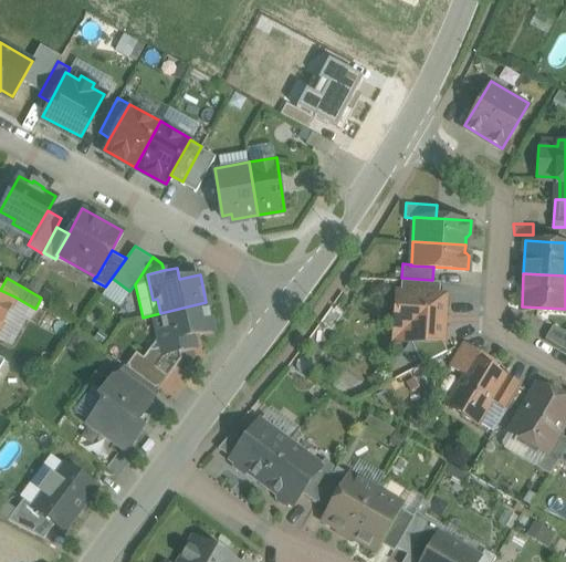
[(432,280),(401,278),(400,292),(428,293),(428,292),(439,293),(439,280),(432,280)]
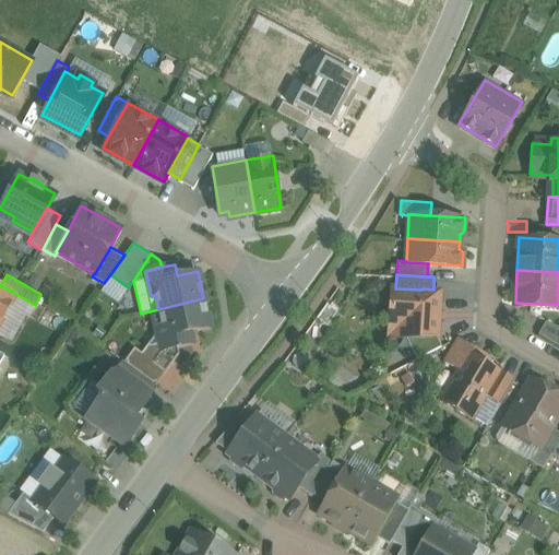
[(0,319),(14,293),(0,286),(0,285),(0,319)]
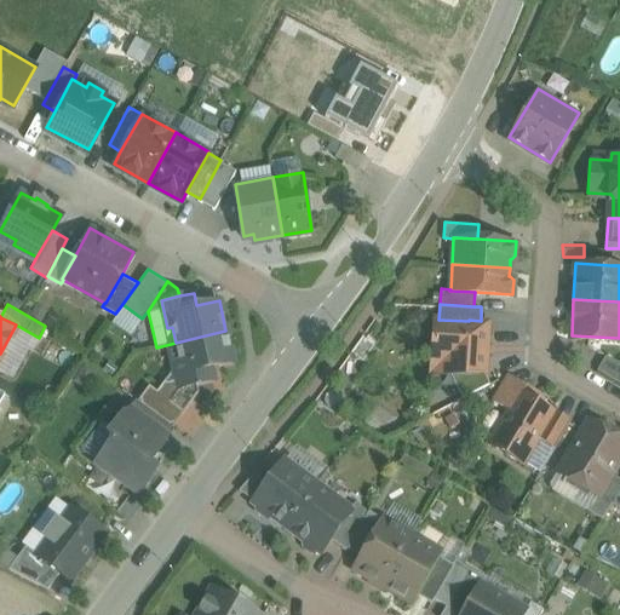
[(469,321),(438,320),(436,367),(459,368),(483,369),(484,369),(487,321),(481,321),(469,320),(469,321)]
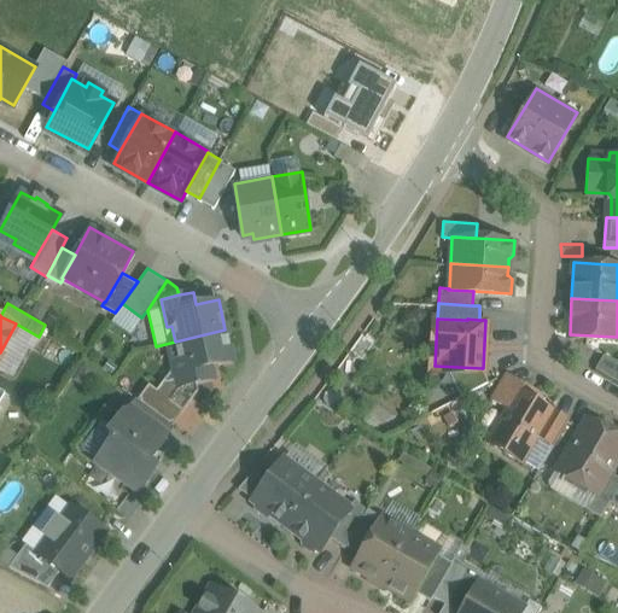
[(225,330),(175,342),(178,356),(174,357),(180,385),(196,381),(213,378),(210,366),(232,360),(225,330)]
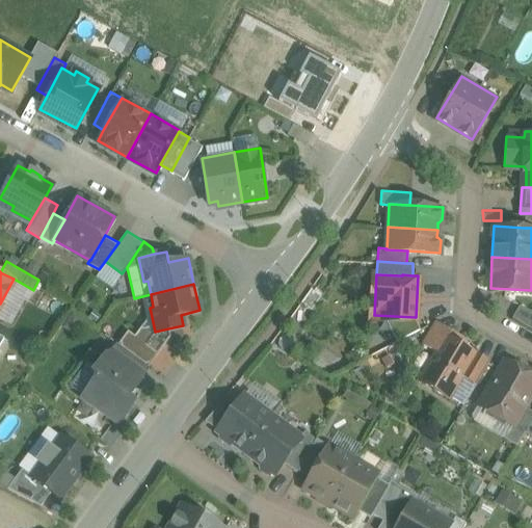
[(531,310),(520,302),(512,315),(531,326),(531,310)]
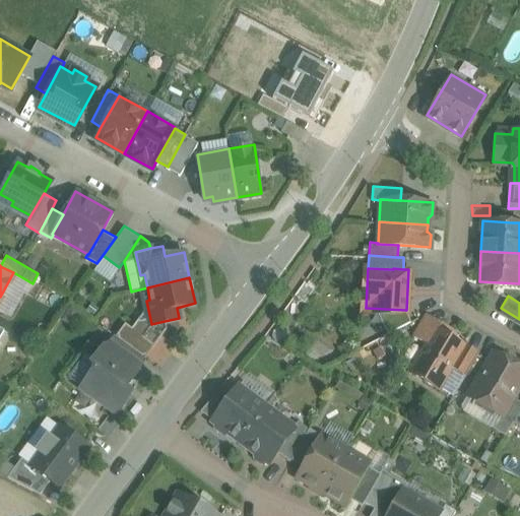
[(405,310),(385,309),(384,323),(383,323),(388,331),(410,320),(405,310)]
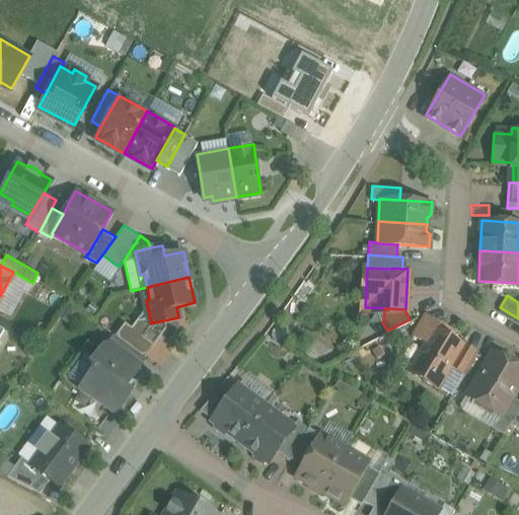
[(425,311),(412,334),(426,342),(435,326),(439,319),(425,311)]
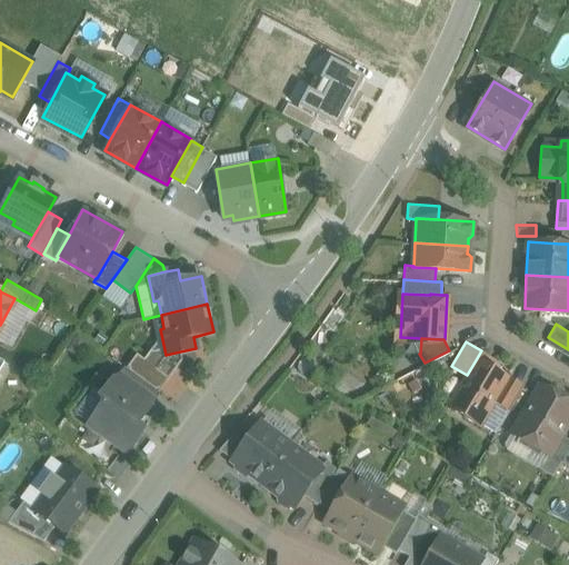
[(180,352),(166,355),(157,367),(169,376),(182,358),(180,352)]
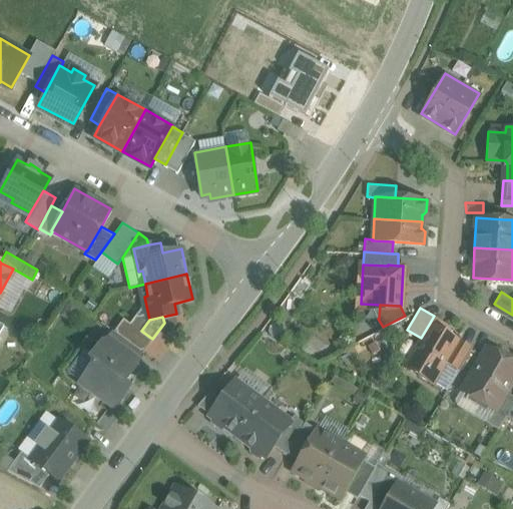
[(114,330),(143,351),(152,339),(141,331),(123,318),(114,330)]
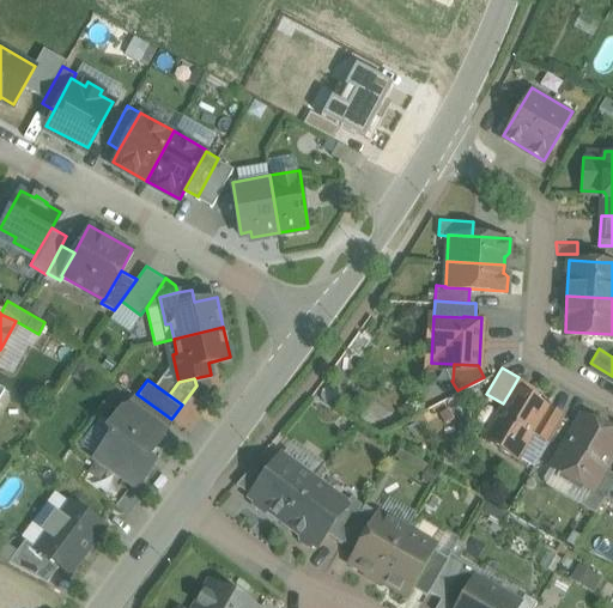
[(503,403),(489,429),(504,438),(499,447),(516,456),(532,430),(547,405),(514,385),(503,403)]
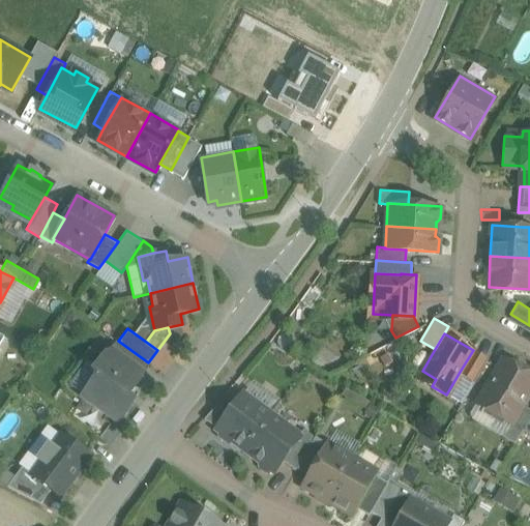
[(137,379),(148,362),(118,341),(107,356),(137,379)]
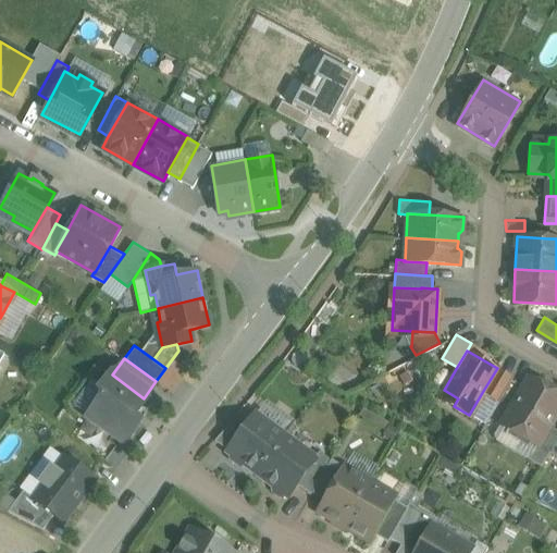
[(497,368),(483,391),(498,400),(511,377),(497,368)]
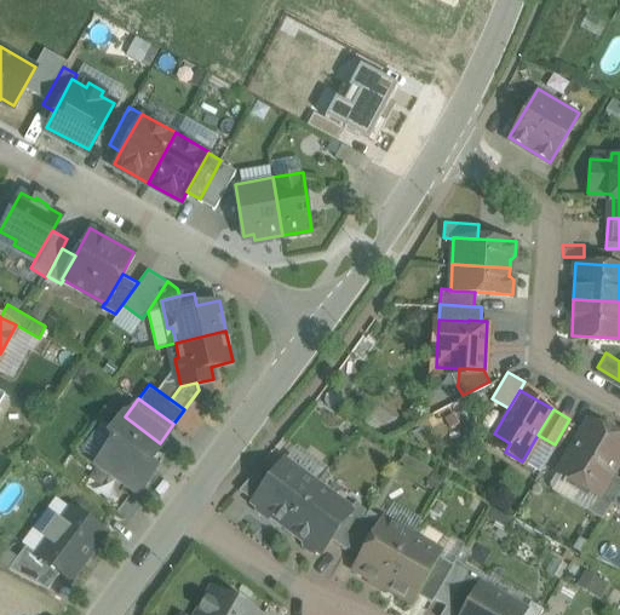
[(162,444),(160,443),(125,417),(122,415),(108,434),(114,438),(98,460),(139,489),(156,466),(150,461),(162,444)]
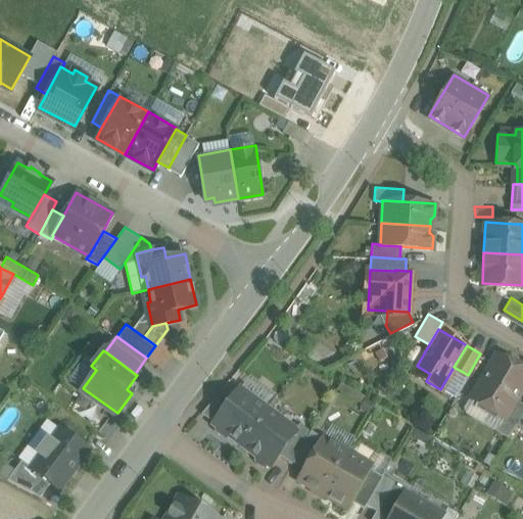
[(522,385),(522,368),(495,352),(470,396),(504,417),(505,417),(516,398),(522,385)]
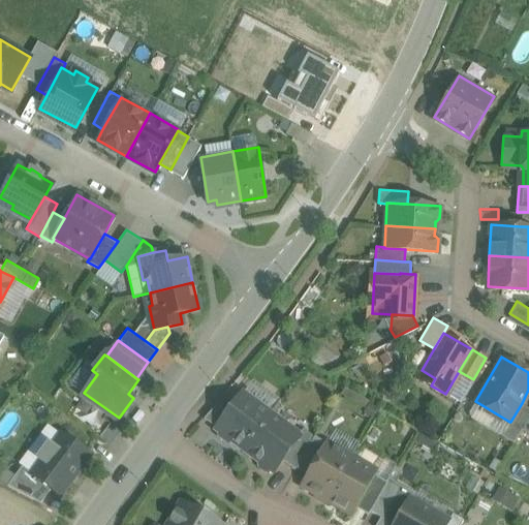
[(228,389),(204,418),(216,426),(239,396),(228,389)]
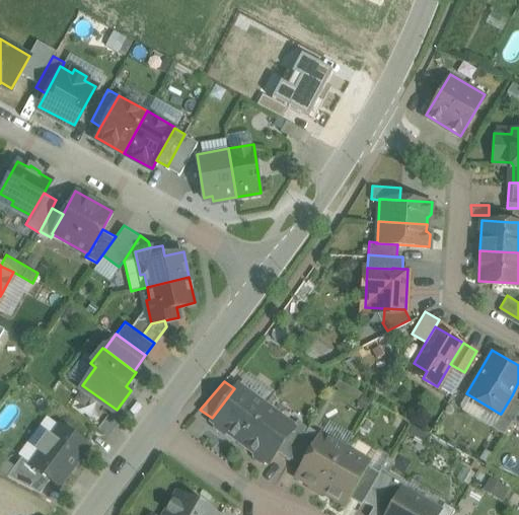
[(266,405),(237,383),(234,388),(212,418),(211,420),(214,422),(215,427),(222,432),(227,431),(239,440),(266,405)]
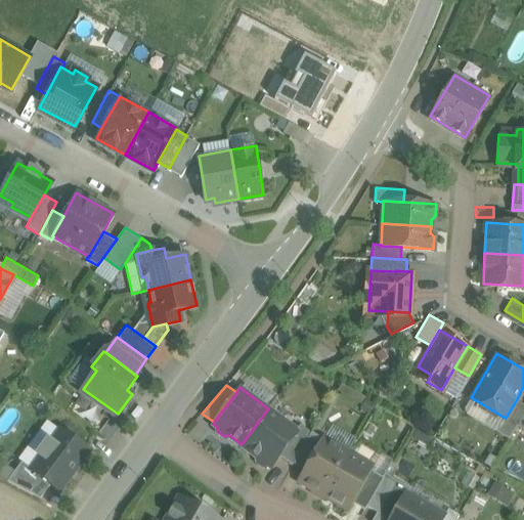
[(523,410),(523,402),(517,399),(506,418),(505,418),(496,430),(509,437),(517,423),(523,410)]
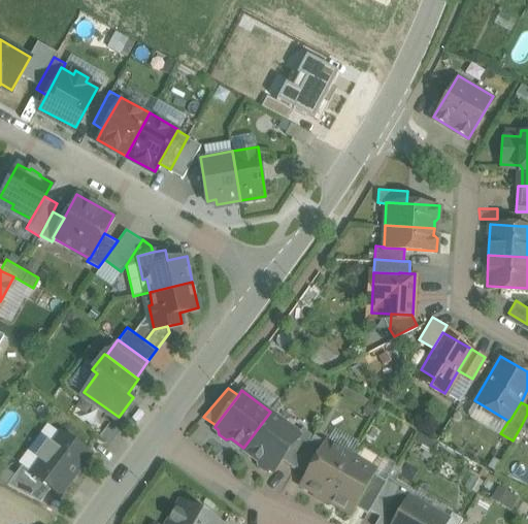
[(270,412),(243,448),(258,458),(259,463),(265,468),(270,467),(272,469),(281,458),(300,432),(298,431),(270,412)]
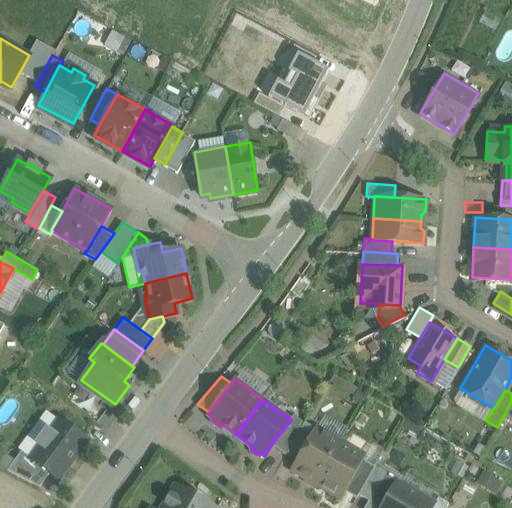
[(291,419),(272,444),(285,453),(286,451),(303,422),(293,414),(289,418),(291,419)]
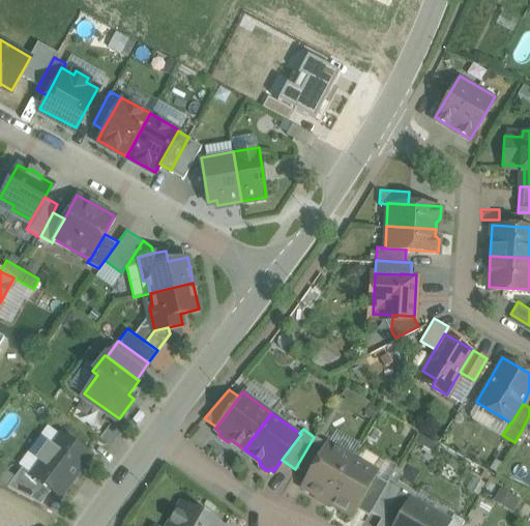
[(62,434),(32,473),(32,474),(52,489),(59,495),(89,455),(62,434)]
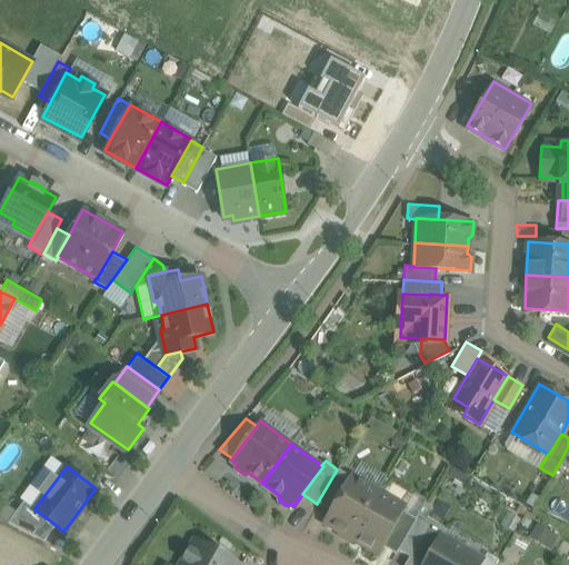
[(337,469),(318,502),(331,509),(351,475),(338,467),(337,469)]
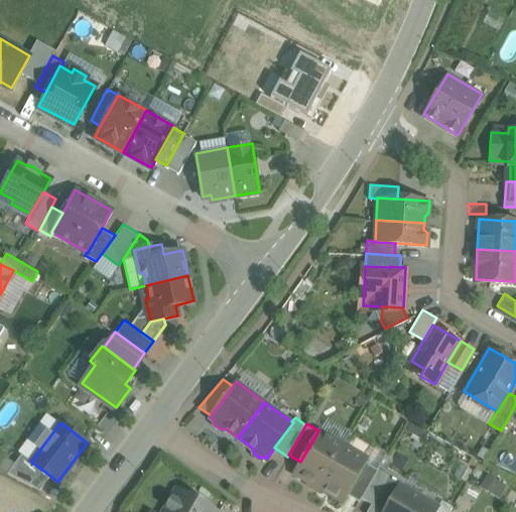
[(343,444),(318,430),(300,462),(294,472),(318,486),(343,444)]
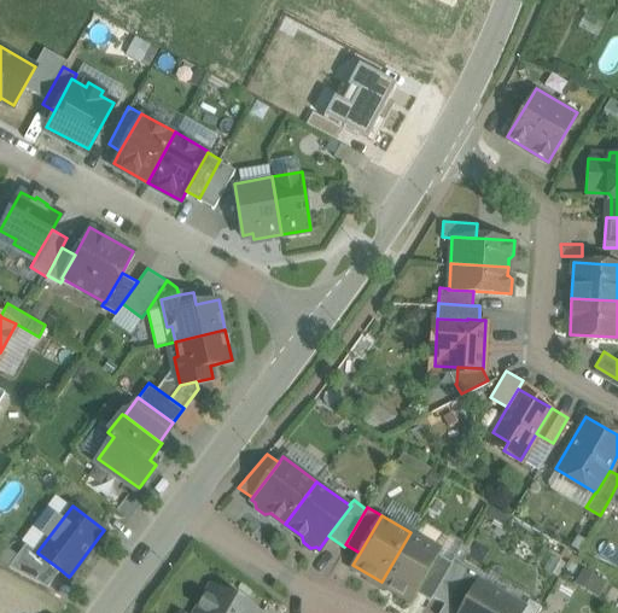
[(410,532),(382,582),(410,599),(415,590),(437,553),(439,549),(410,532)]
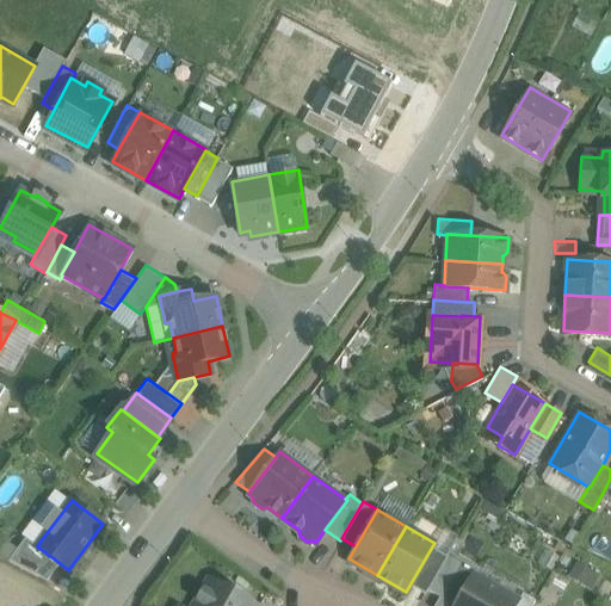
[(37,546),(37,545),(25,536),(8,560),(48,579),(60,563),(37,546)]
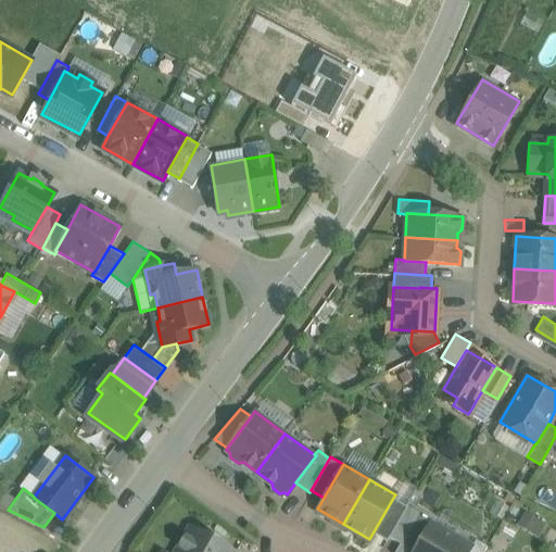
[(393,498),(374,531),(387,539),(389,536),(406,505),(405,505),(393,498)]
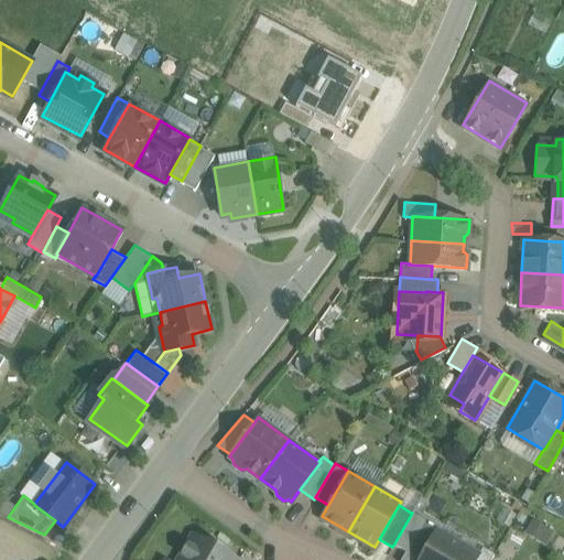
[(441,525),(413,508),(411,513),(412,513),(394,544),(420,558),(436,529),(437,530),(441,525)]
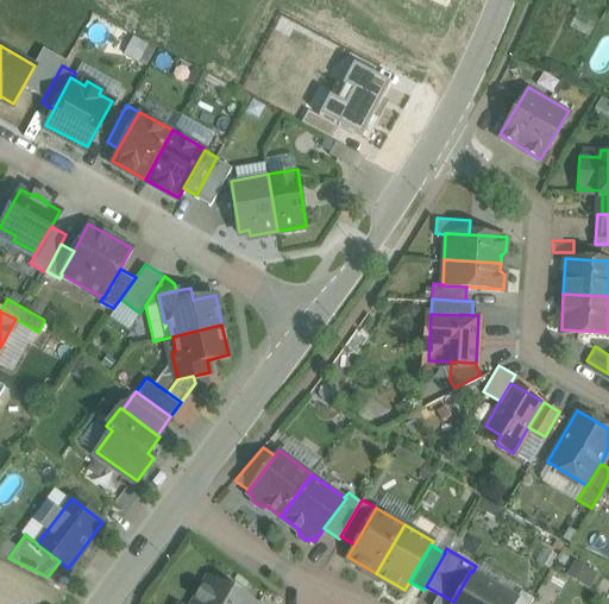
[(472,572),(471,571),(453,602),(451,603),(512,603),(516,597),(472,572)]
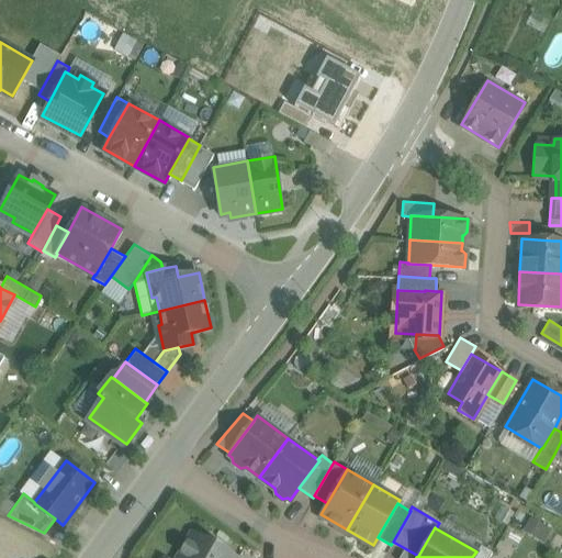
[(200,536),(192,532),(177,557),(237,557),(214,545),(213,539),(205,535),(200,536)]
